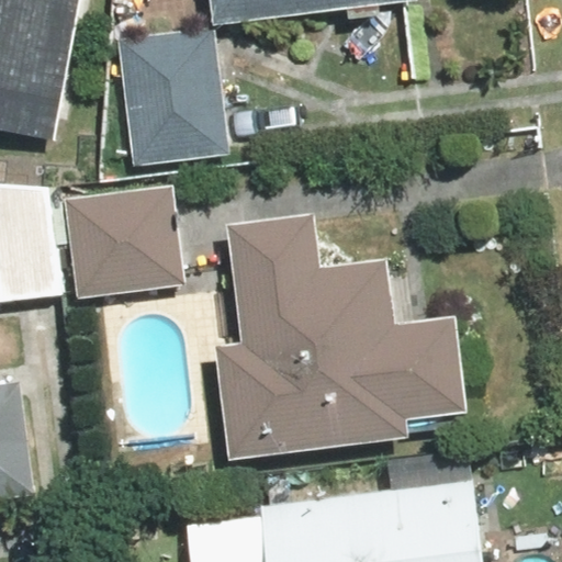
[(0,0),(0,127),(58,138),(81,0),(0,0)]
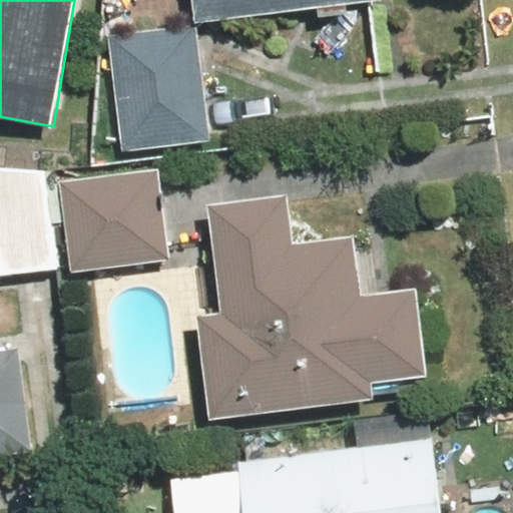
[(190,0),(194,26),(385,3),(384,0),(190,0)]
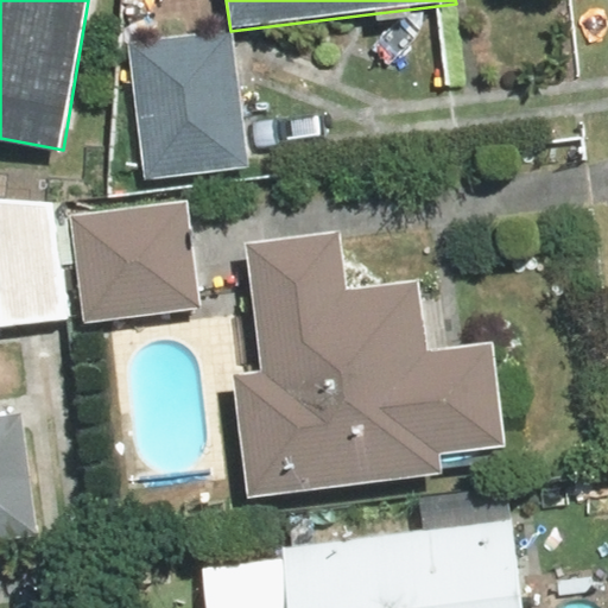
[(249,169),(230,31),(127,45),(146,183),(249,169)]
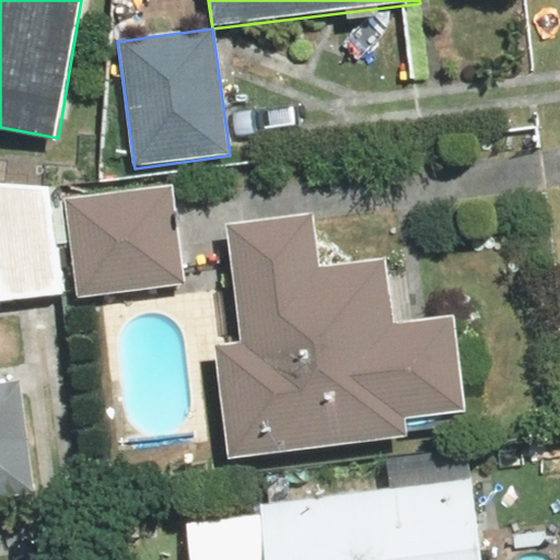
[(56,188),(0,183),(0,302),(63,295),(56,188)]
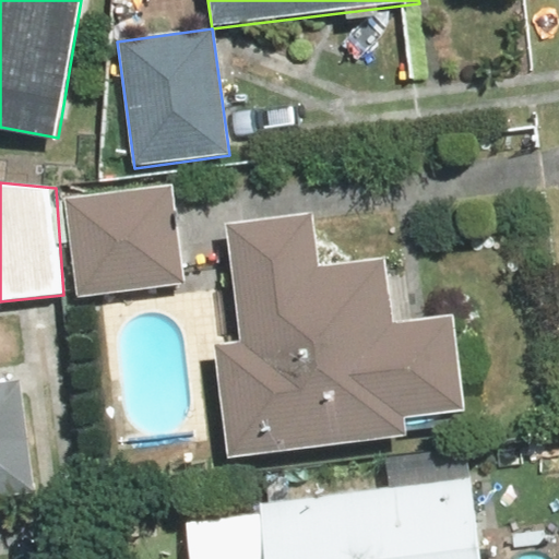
[(179,190),(68,198),(74,299),(187,292),(179,190)]
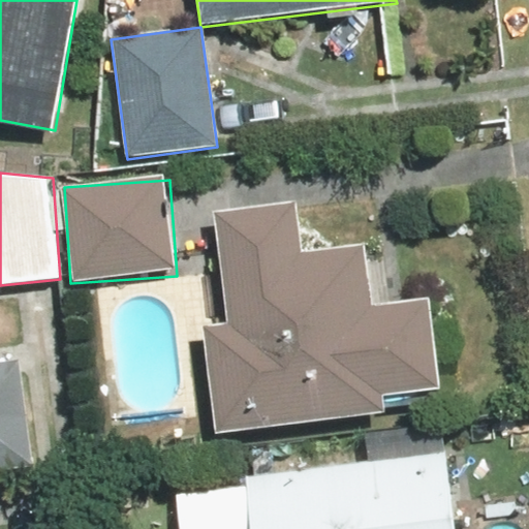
[(301,205),(215,212),(224,324),(200,327),(209,434),(390,418),(387,397),(440,393),(433,301),(375,306),(371,248),(305,253),(301,205)]
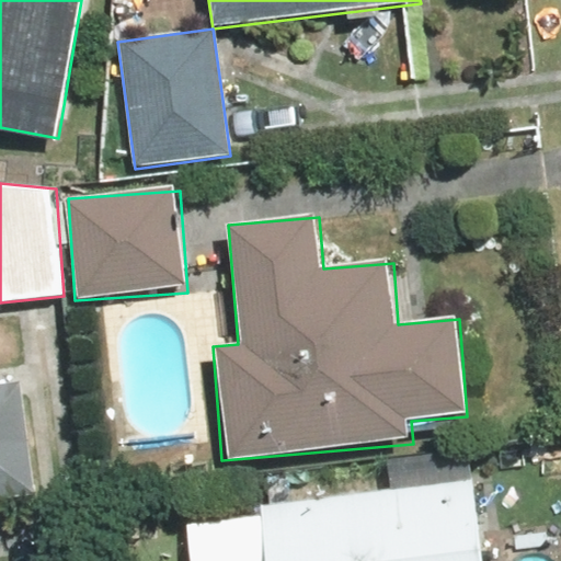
[(0,499),(33,495),(21,379),(0,381),(0,499)]
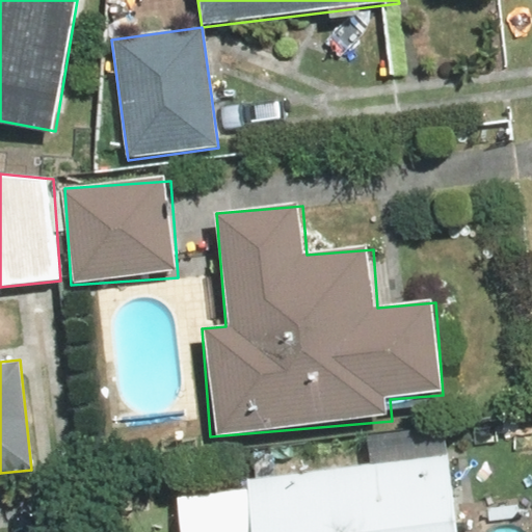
[(455,531),(447,434),(368,439),(369,466),(254,473),(247,488),(176,495),(179,531),(455,531)]
